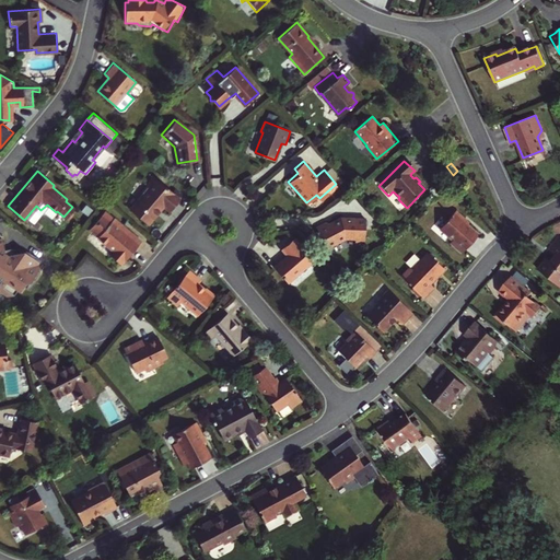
[(148,224),(156,214),(153,211),(158,207),(163,207),(168,212),(181,199),(153,176),(139,191),(142,194),(129,209),(148,224)]
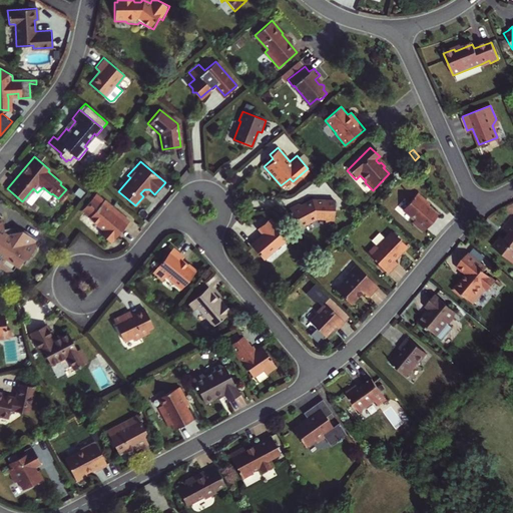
[(424,202),(426,199),(417,192),(402,210),(415,220),(413,223),(423,232),(438,214),(428,205),(424,202)]
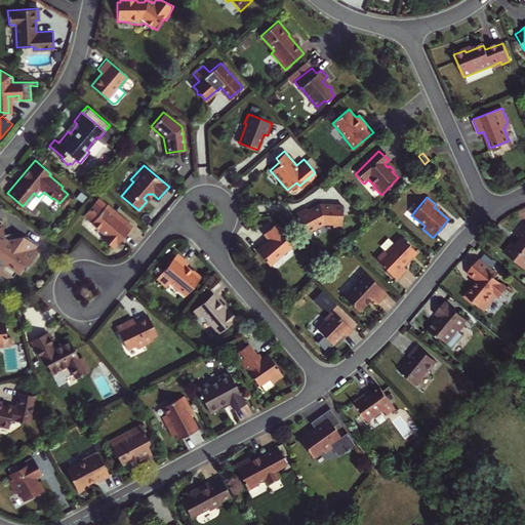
[(333,228),(342,228),(342,204),(319,203),(311,211),(309,209),(308,209),(307,209),(306,210),(295,218),(311,235),(324,223),(333,223),(333,228)]
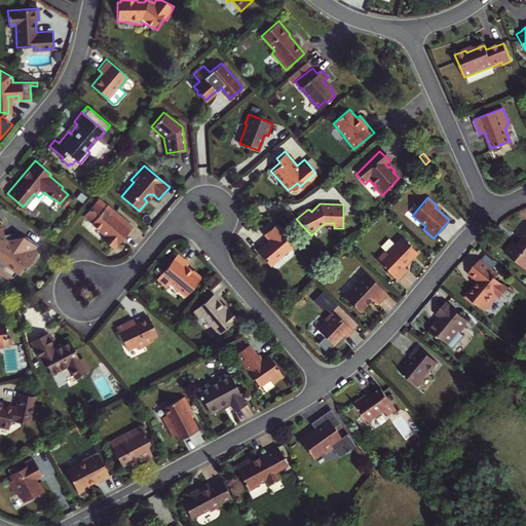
[(112,216),(115,213),(106,205),(89,223),(104,235),(101,239),(112,249),(132,227),(122,219),(117,220),(112,216)]
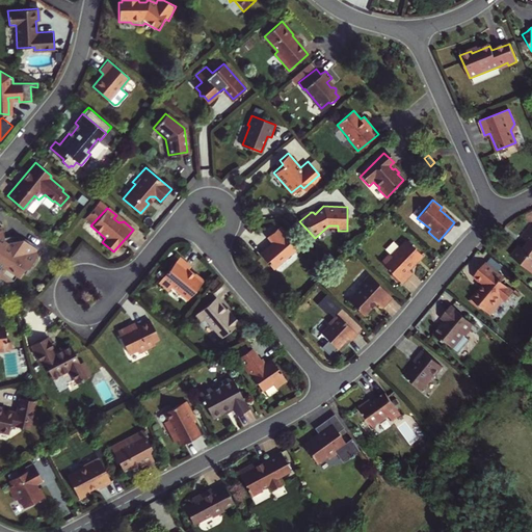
[(531,223),(523,236),(529,241),(525,247),(521,243),(511,255),(531,270),(531,223)]
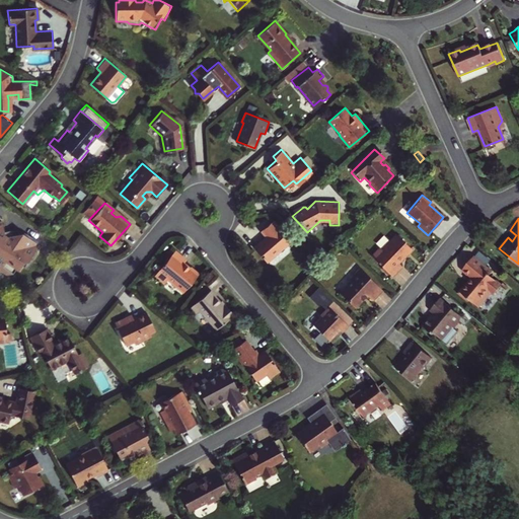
[(30,249),(35,243),(27,237),(23,238),(24,241),(12,242),(11,235),(7,236),(6,237),(3,235),(4,234),(1,221),(0,221),(0,270),(4,273),(11,272),(14,268),(16,269),(21,262),(25,262),(33,251),(30,249)]
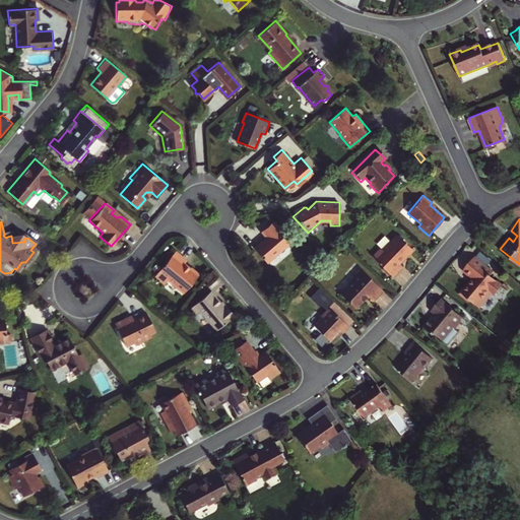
[(399,263),(411,249),(396,235),(381,250),(379,248),(372,256),(393,276),(402,266),(399,263)]
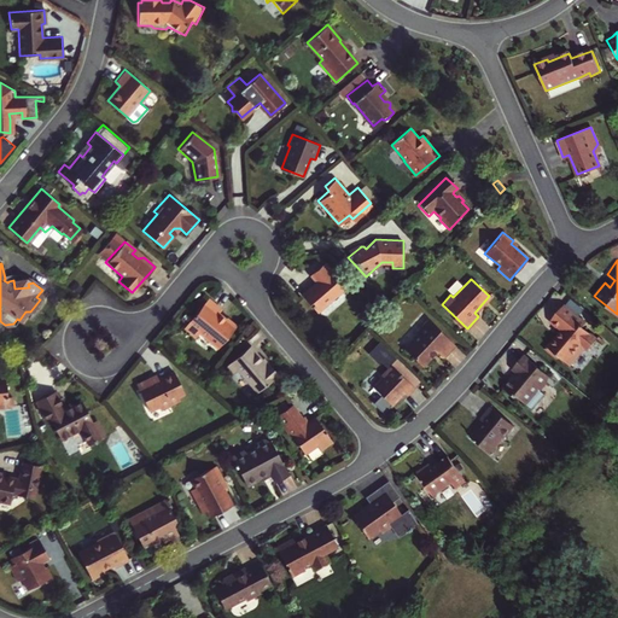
[(363,324),(372,313),(359,299),(351,307),(338,295),(321,310),(347,334),(361,321),(363,324)]
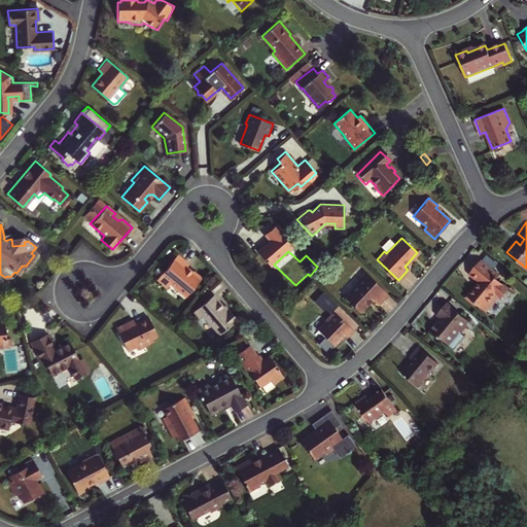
[(186,296),(202,278),(194,271),(192,272),(186,267),(188,262),(178,254),(156,279),(167,288),(171,284),(186,296)]
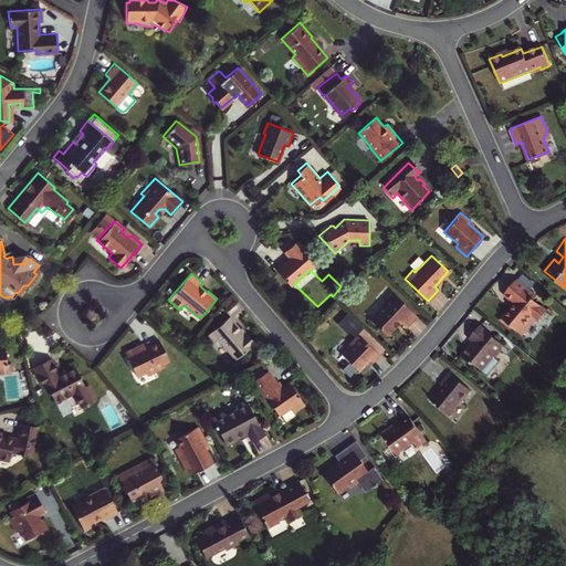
[(541,317),(549,308),(535,297),(538,294),(519,278),(505,292),(516,302),(514,305),(512,304),(502,317),(512,326),(514,324),(524,332),(537,315),(541,317)]
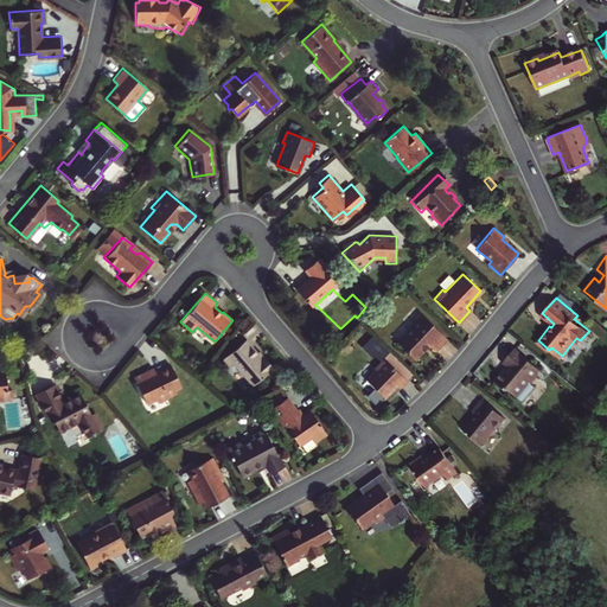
[(435,350),(447,338),(420,312),(409,324),(411,326),(396,342),(410,355),(415,359),(429,344),(435,350)]
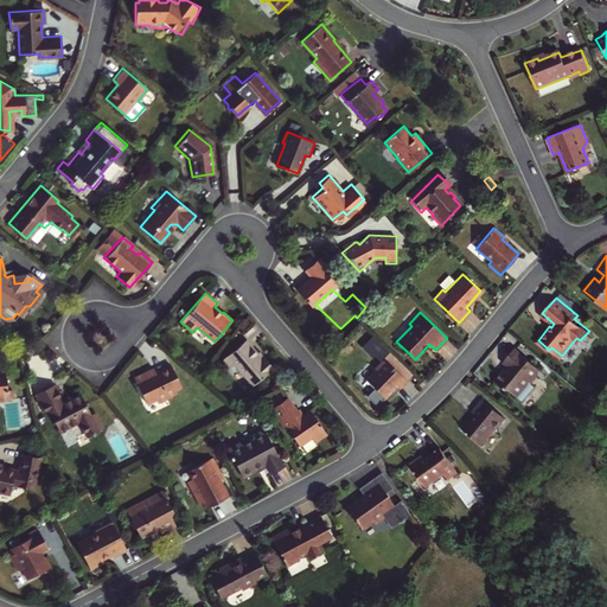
[(263,359),(257,352),(246,339),(224,358),(231,366),(235,363),(255,385),(274,368),(264,357),(263,359)]
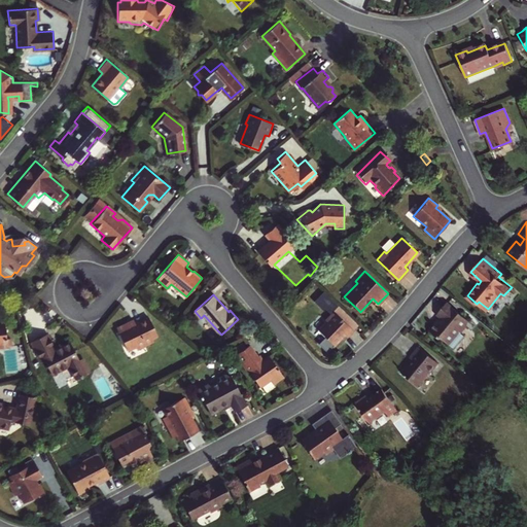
[(464,323),(468,318),(447,302),(437,313),(443,317),(438,321),(437,320),(430,330),(440,338),(441,337),(449,343),(455,348),(464,336),(460,331),(466,324),(464,323)]
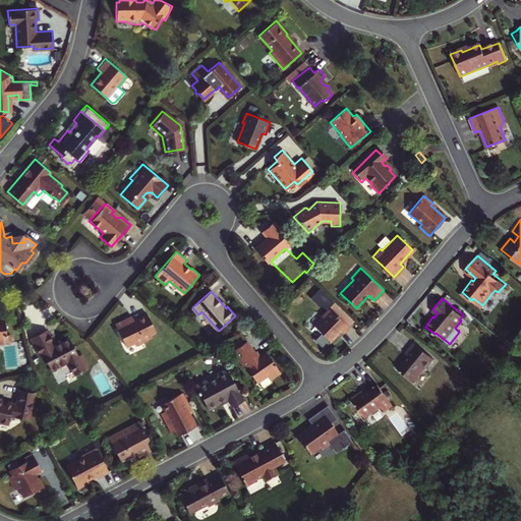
[(355,323),(335,302),(323,316),(324,319),(316,327),(333,342),(342,332),(345,335),(351,328),(355,323)]
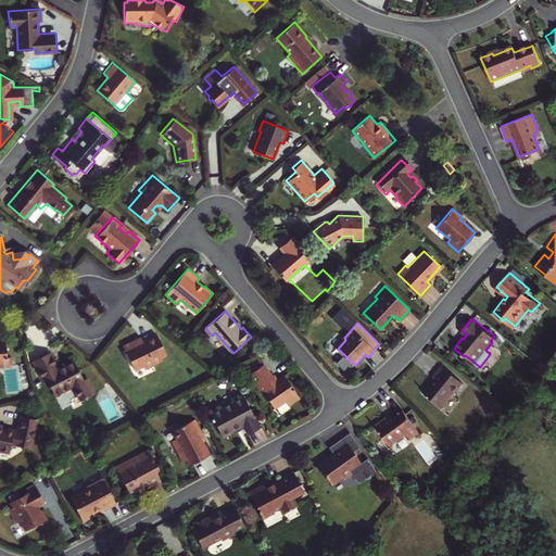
[(134,346),(131,342),(119,349),(133,371),(140,367),(142,371),(160,362),(158,358),(164,355),(153,336),(140,343),(134,346)]
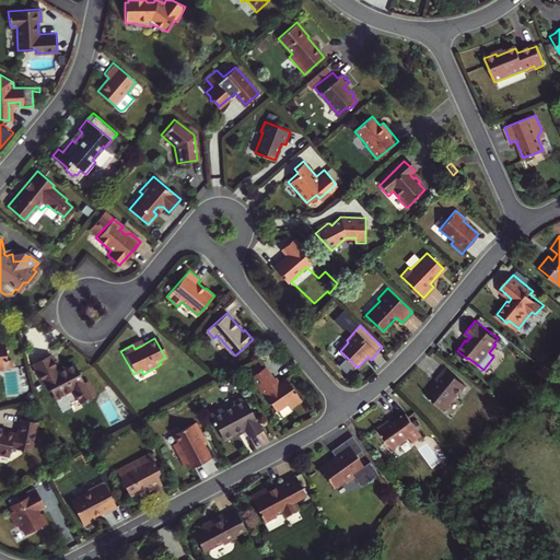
[(81,404),(95,396),(88,382),(84,384),(73,364),(58,373),(48,357),(35,363),(55,399),(73,389),(81,404)]
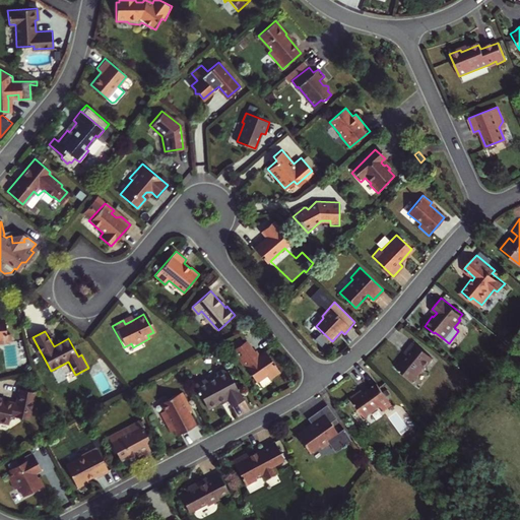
[(319,334),(316,340),(326,345),(329,339),(319,334)]
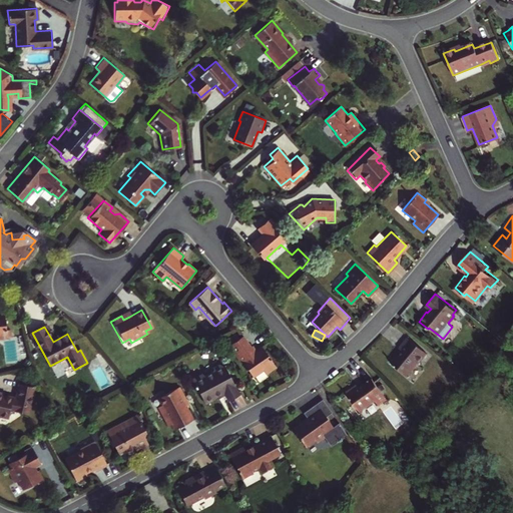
[(268,374),(278,367),(263,347),(258,351),(254,345),(252,346),(244,335),(231,344),(239,354),(238,355),(243,362),(244,361),(254,376),(265,369),(268,374)]
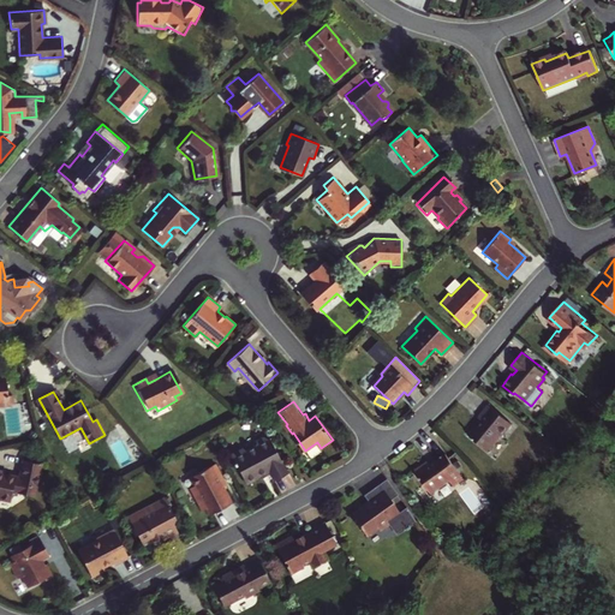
[(502,436),(512,424),(489,405),(478,417),(482,419),(478,425),(475,425),(469,434),(489,451),(500,435),(502,436)]
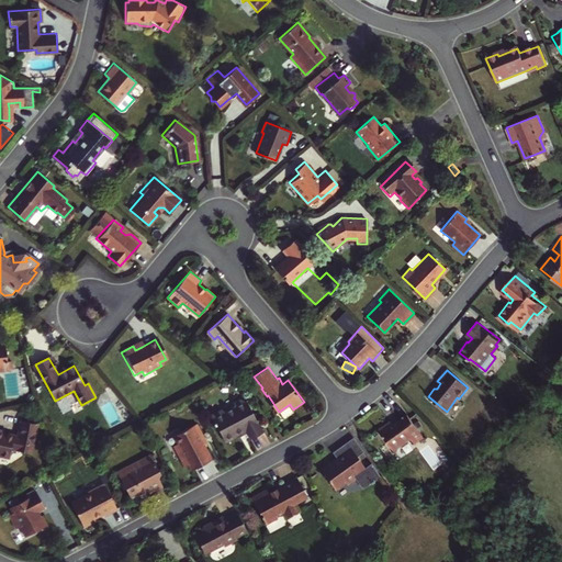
[(216,425),(225,440),(235,435),(234,434),(245,428),(247,433),(250,438),(263,431),(244,395),(243,396),(243,398),(236,402),(235,405),(225,411),(222,409),(211,415),(214,422),(213,423),(214,425),(216,425)]
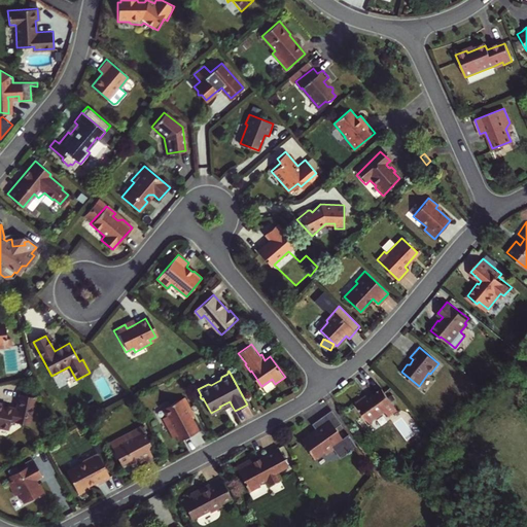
[(389,418),(398,411),(383,389),(369,399),(366,395),(355,402),(371,424),(386,413),(389,418)]
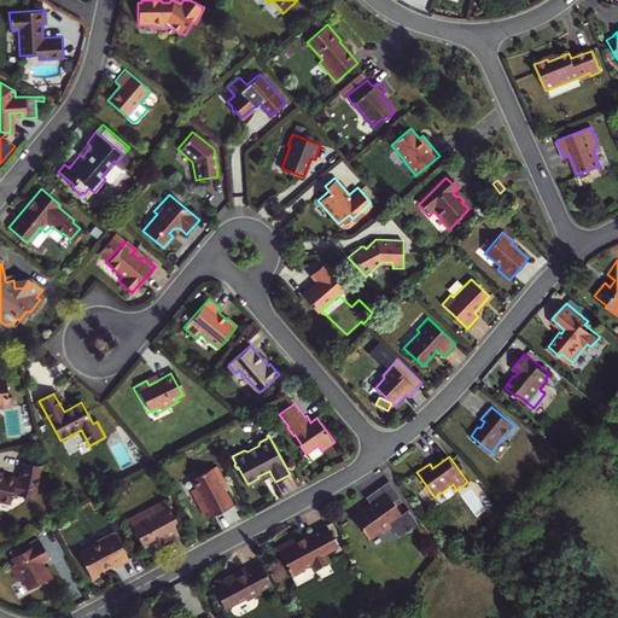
[(30,497),(39,465),(21,461),(16,478),(0,473),(0,500),(6,502),(9,491),(30,497)]
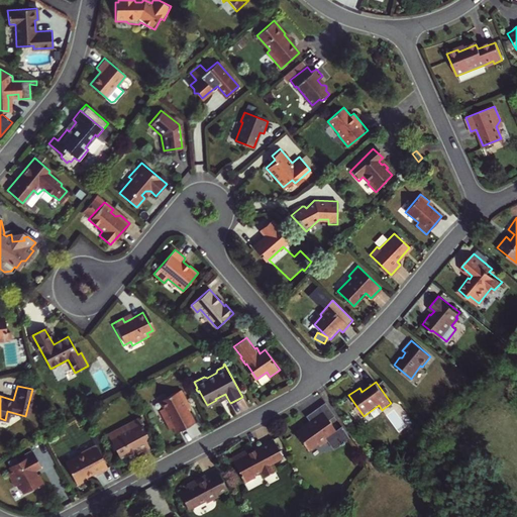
[(185,400),(188,399),(182,389),(160,401),(164,407),(161,409),(171,428),(174,427),(177,432),(196,422),(189,408),(185,400)]
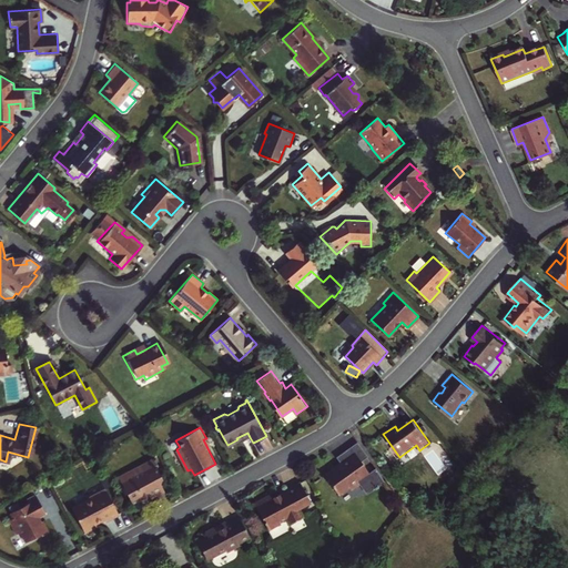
[(237,439),(227,445),(227,447),(239,442),(240,443),(250,437),(247,433),(236,438),(237,439)]
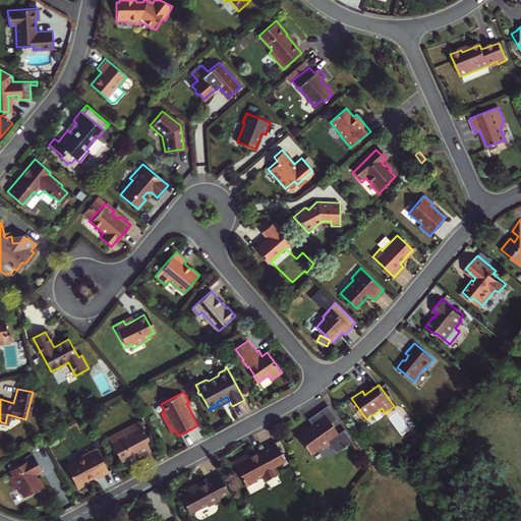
[(308,418),(309,419),(323,411),(332,422),(337,419),(328,405),(308,418)]
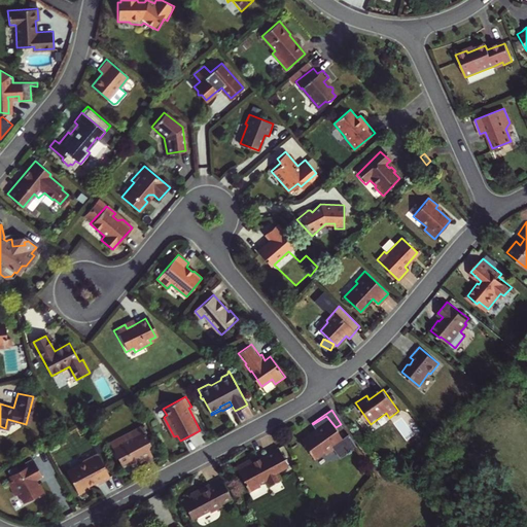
[(336,427),(326,416),(313,424),(317,430),(312,433),(312,432),(302,440),(315,458),(324,452),(326,454),(335,448),(336,450),(336,449),(340,455),(345,452),(346,454),(351,450),(350,449),(356,445),(350,435),(344,440),(336,427)]
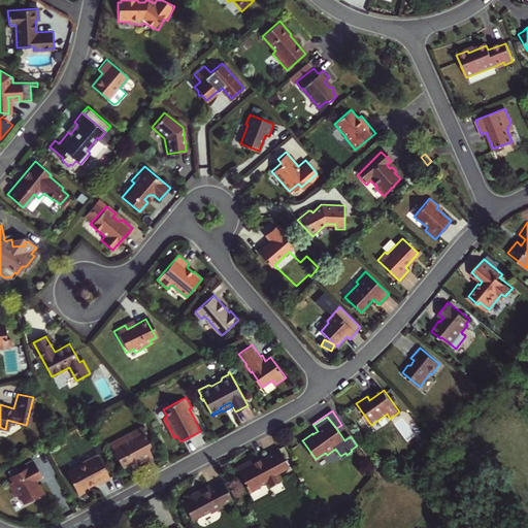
[(124,444),(113,450),(123,467),(137,460),(140,464),(155,457),(147,444),(151,443),(142,428),(121,439),(124,444)]
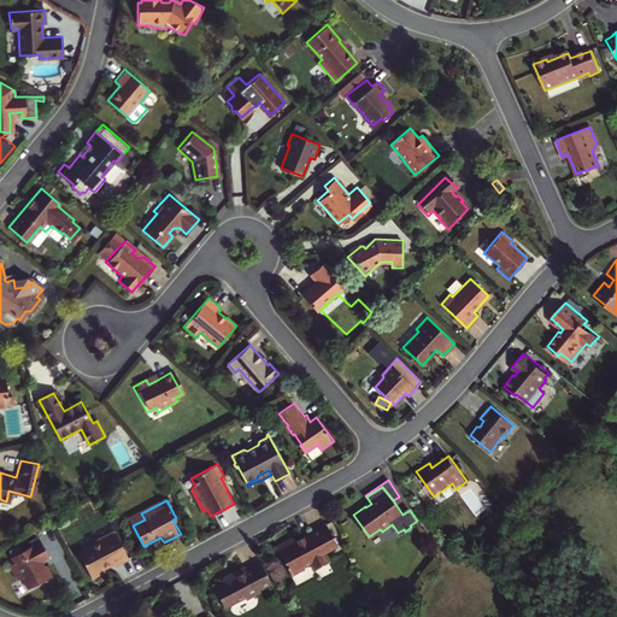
[(145,519),(141,513),(130,519),(133,526),(145,519)]
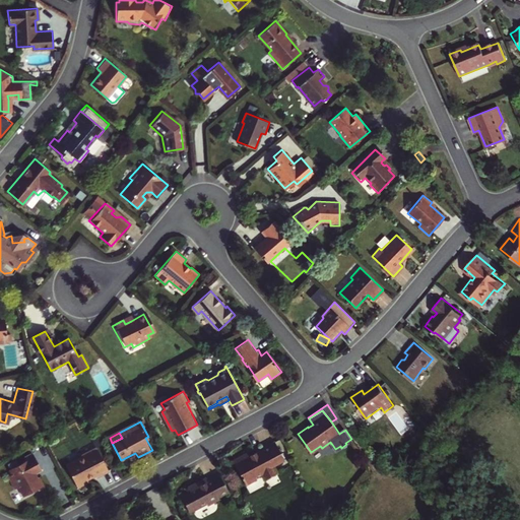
[(273,466),(285,460),(275,442),(259,451),(257,454),(251,457),(248,452),(233,460),(247,485),(258,479),(257,477),(263,474),(266,479),(277,473),(273,466)]
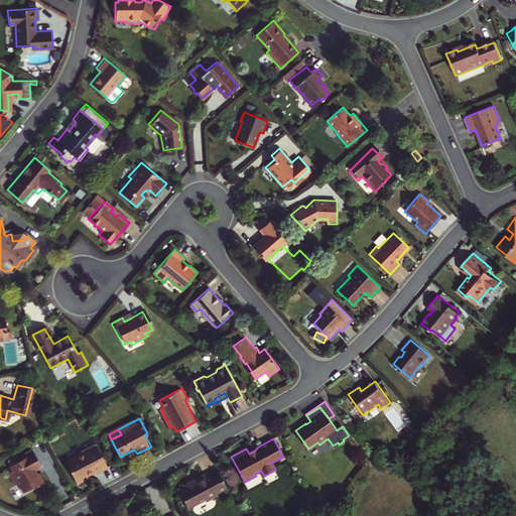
[(96,475),(109,468),(96,443),(81,452),(82,454),(66,462),(78,484),(88,479),(87,476),(95,472),(96,475)]
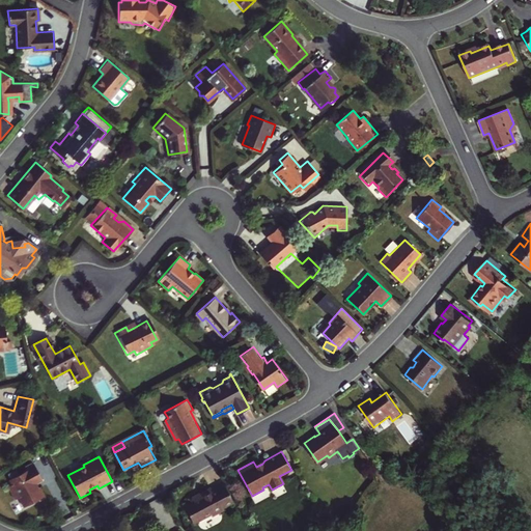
[(43,478),(34,464),(26,468),(26,470),(8,479),(10,482),(6,484),(14,498),(18,496),(23,506),(44,496),(39,486),(37,487),(35,482),(43,478)]
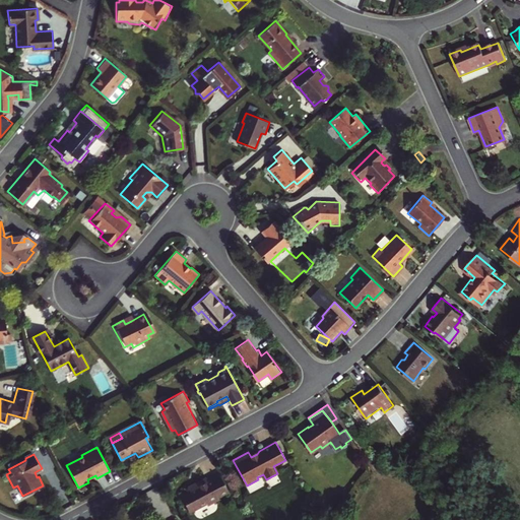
[(203,482),(197,485),(188,491),(197,509),(213,500),(214,502),(225,496),(224,494),(236,488),(226,470),(214,476),(212,473),(201,478),(203,482)]
